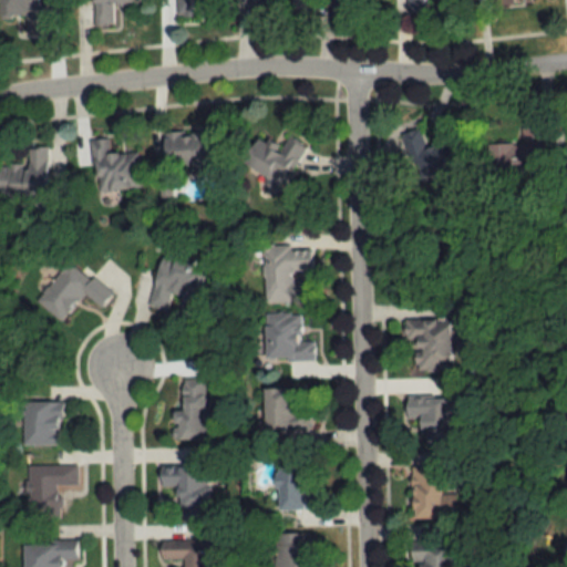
[(38,6),(37,0),(0,0),(0,16),(26,16),(26,33),(45,32),(44,6),(38,6)]
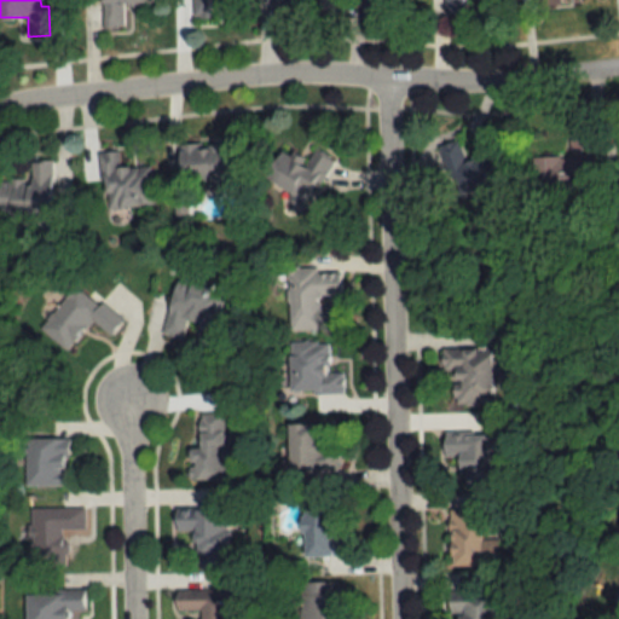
[(99,0),(99,28),(122,28),(122,7),(155,7),(154,0),(99,0)]
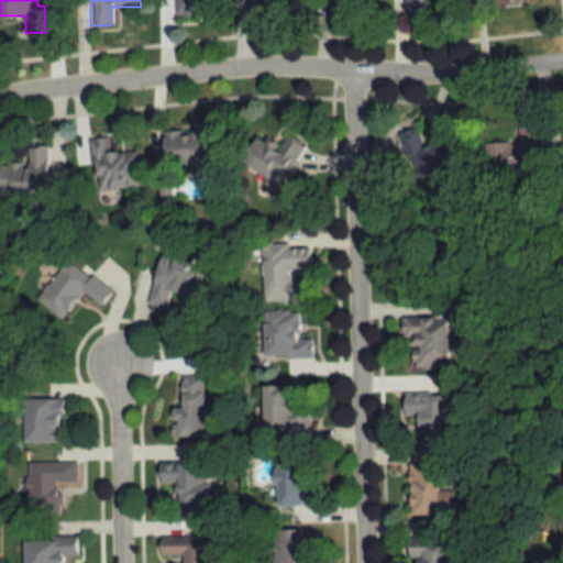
[(172,0),(173,15),(194,15),(192,0),(172,0)]
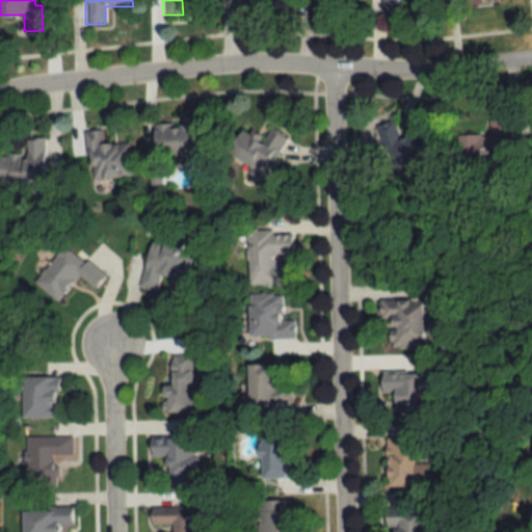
[(313,0),(313,12),(331,12),(331,0),(313,0)]
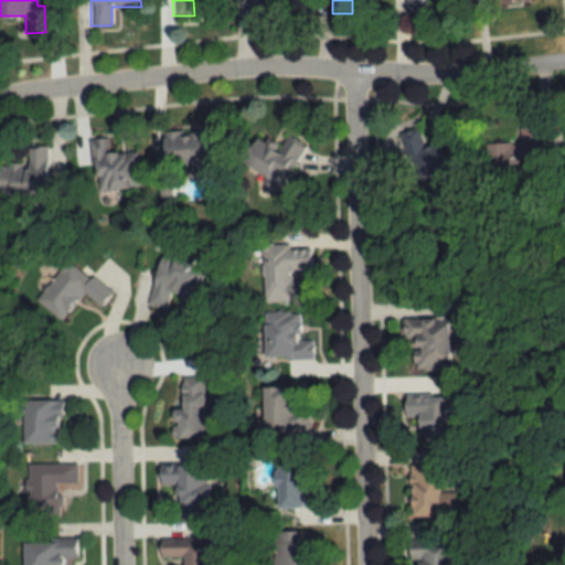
[(424,0),(404,0),(404,12),(425,12),(424,0)]
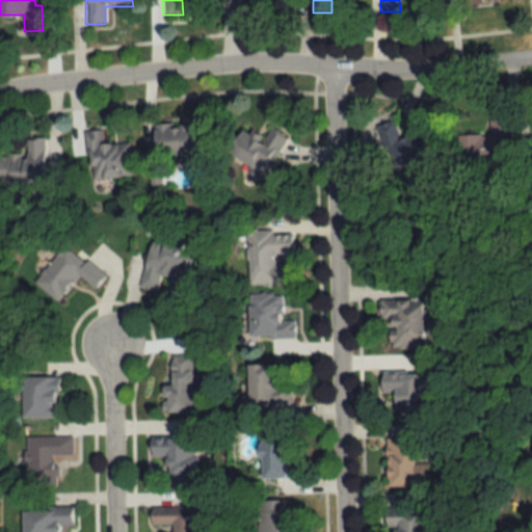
[(460,134),(461,169),(510,169),(509,118),(489,118),(489,134),(460,134)]
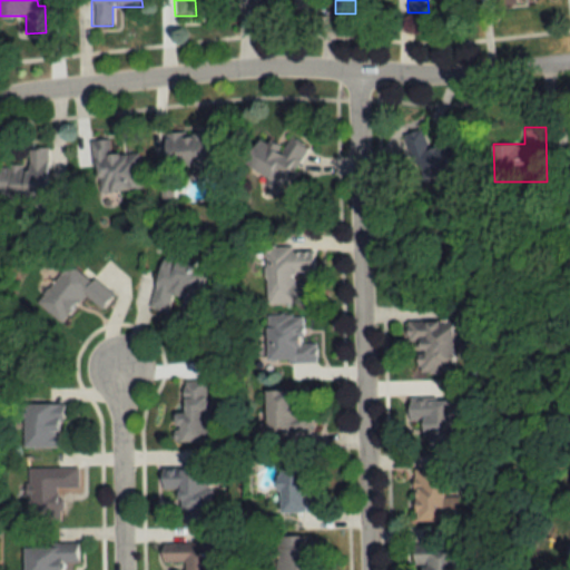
[(166,133),(167,166),(215,164),(213,130),(166,133)]
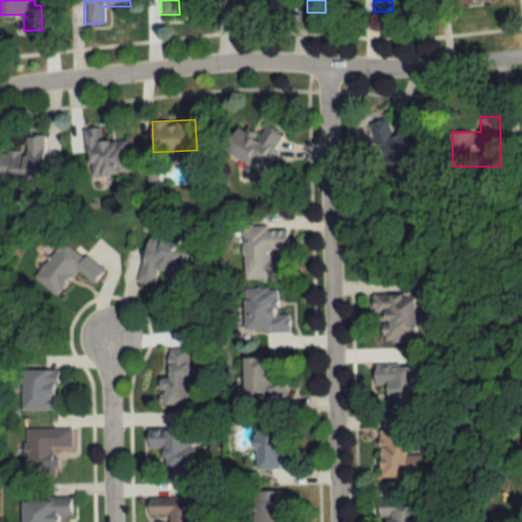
[(416,123),(392,133),(387,119),(370,125),(387,174),(429,159),(416,123)]
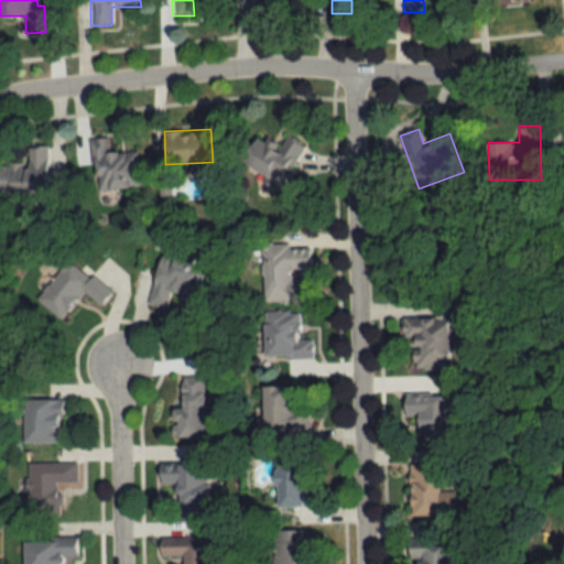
[(301,147),(286,138),(280,149),(257,134),(240,161),(279,184),(301,147)]
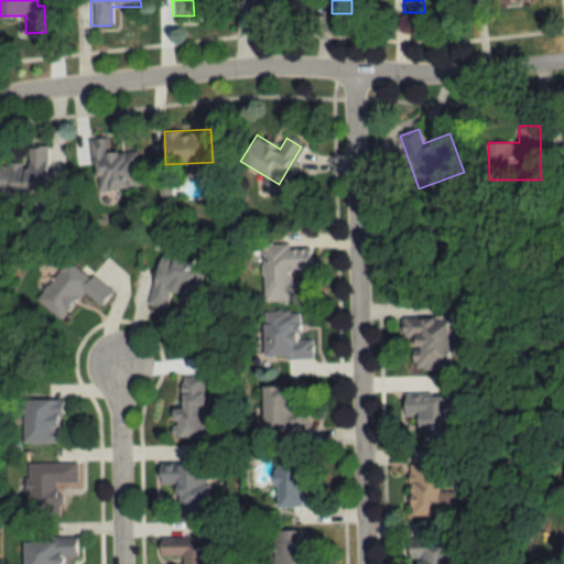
[(139,187),(138,150),(108,150),(108,137),(91,138),(93,188),(139,187)]
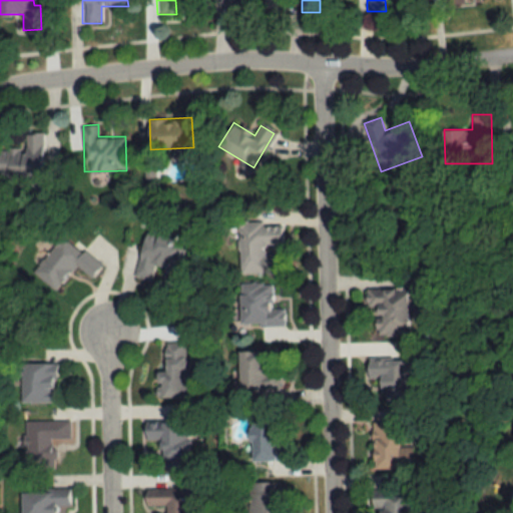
[(25,132),(25,148),(0,148),(0,174),(43,175),(43,132),(25,132)]
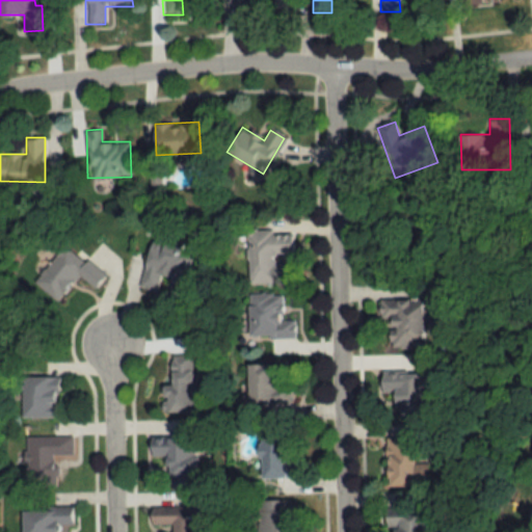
[(247,284),(284,284),(284,262),(274,262),(274,254),(292,254),(292,231),(247,231),(247,284)]
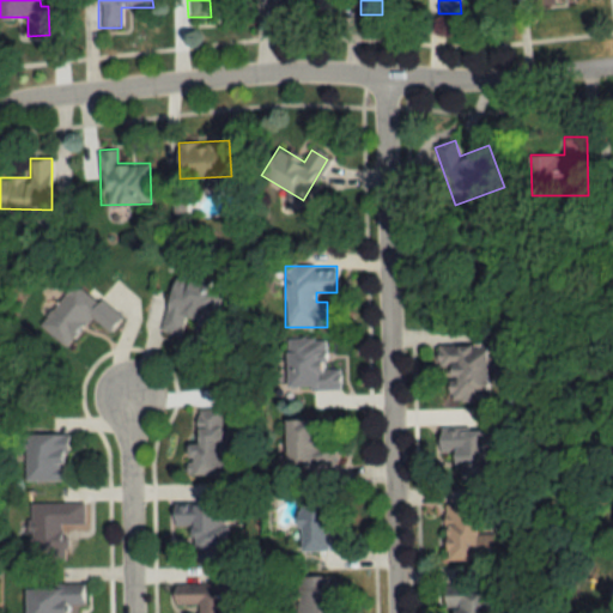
[(159,331),(181,337),(186,319),(213,327),(224,286),(176,273),(159,331)]
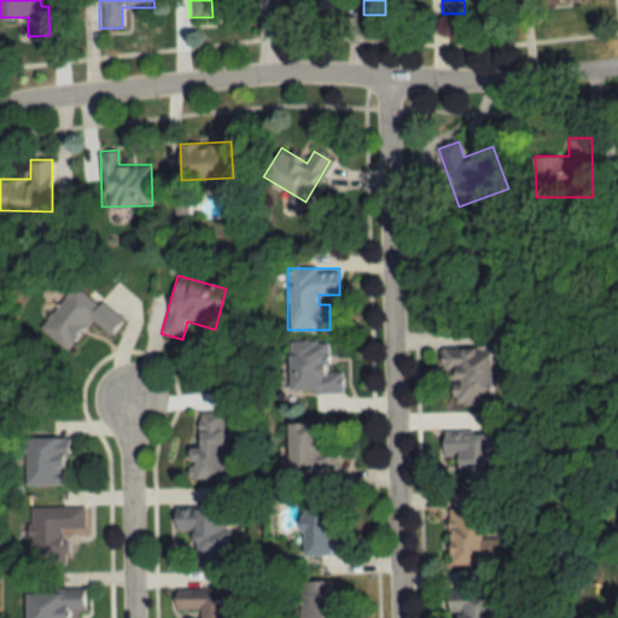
[(71,284),(41,330),(70,348),(86,324),(110,338),(124,316),(71,284)]
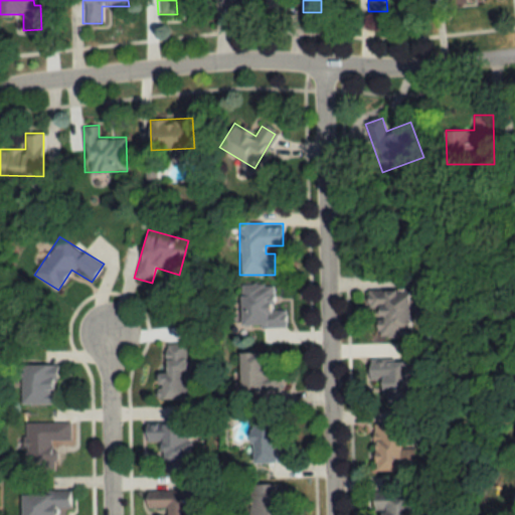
[(240,285),(240,327),(286,327),(286,309),(273,309),(273,285),(240,285)]
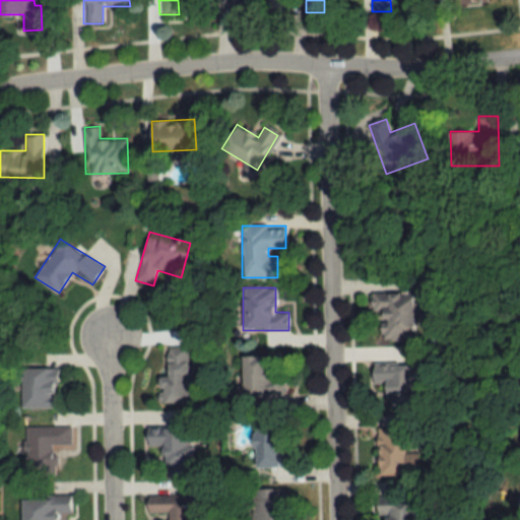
[(413,338),(412,291),(371,293),(371,312),(381,311),(382,340),(413,338)]
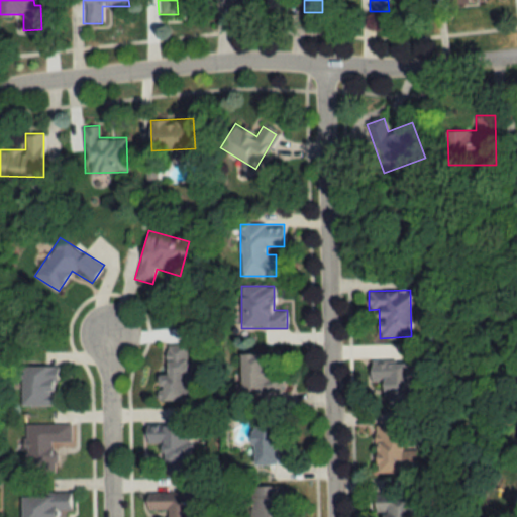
[(190,344),(163,344),(164,400),(191,400),(190,344)]
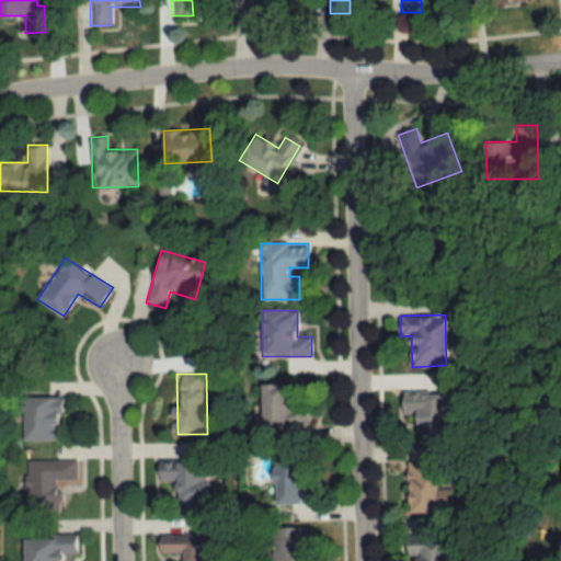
[(261,384),(262,438),(278,438),(278,428),(309,427),(308,407),(290,407),(290,384),(261,384)]
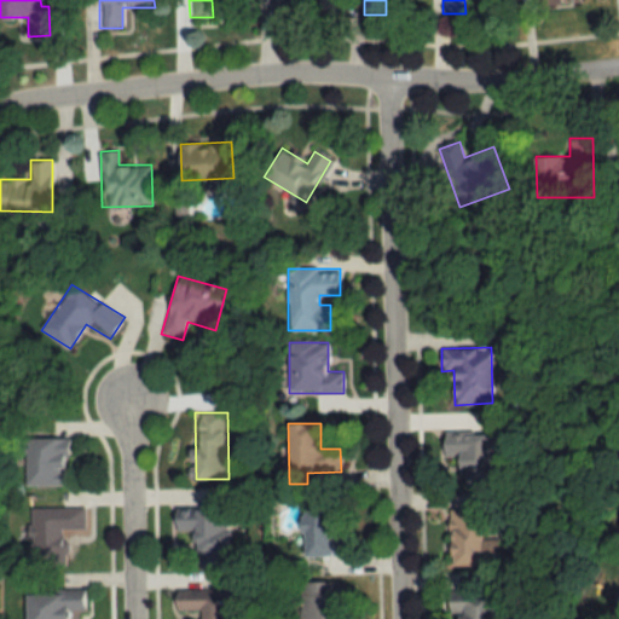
[(456,457),(456,485),(499,485),(499,434),(444,434),(444,457),(456,457)]
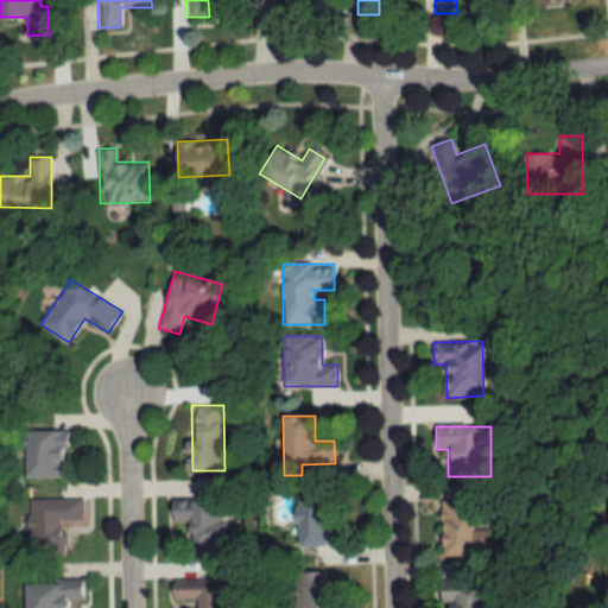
[(64,431),(25,431),(25,477),(64,477),(64,431)]
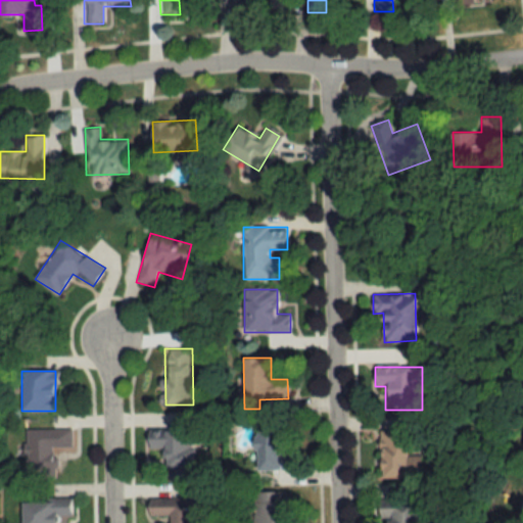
[(254,470),(293,470),(293,461),(280,461),(280,426),(253,426),(254,470)]
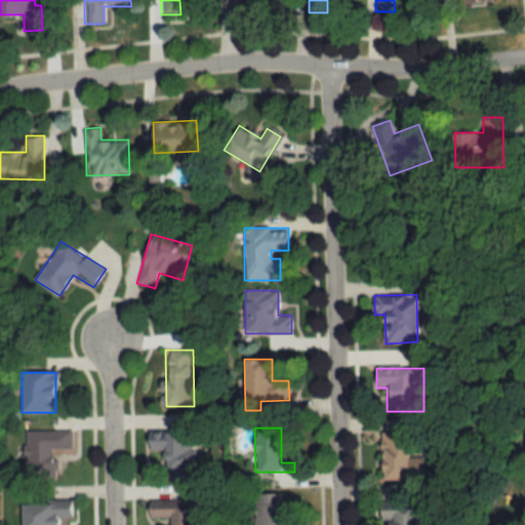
[(25,431),(25,481),(55,481),(55,449),(72,449),(72,431),(25,431)]
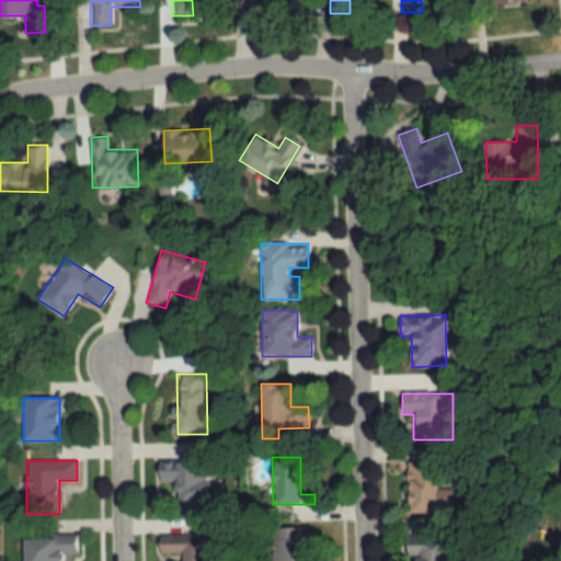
[(206,460),(159,461),(159,482),(175,481),(175,513),(207,512),(206,460)]
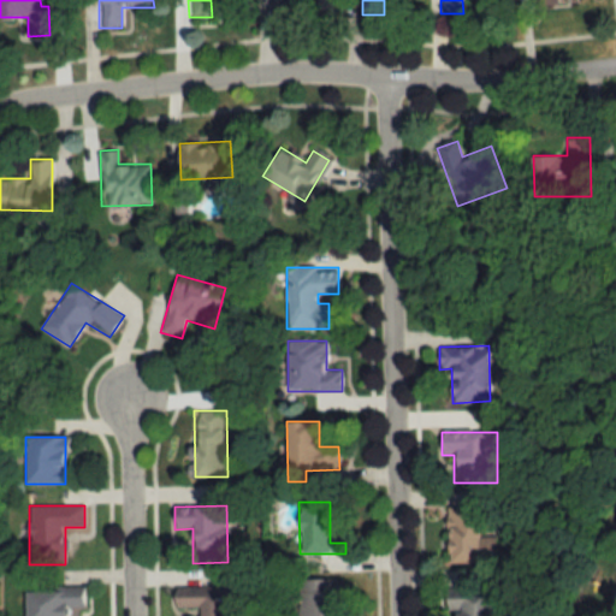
[(495,535),(479,535),(479,505),(446,505),(446,563),(495,563),(495,535)]
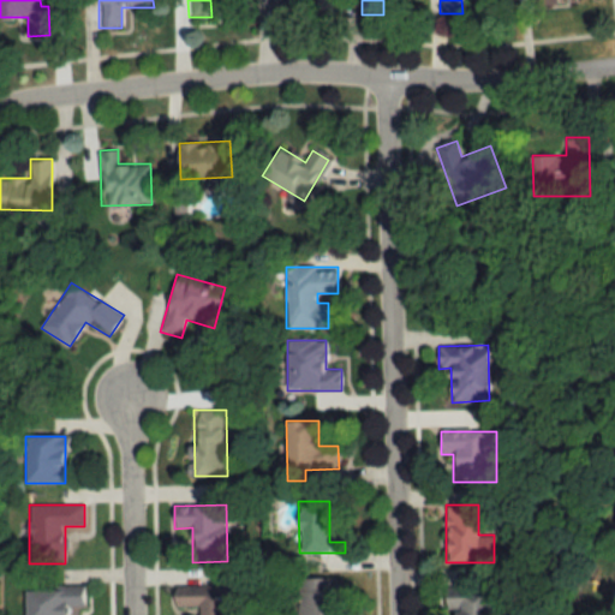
[(336,614),(338,578),(298,578),(297,614),(336,614)]
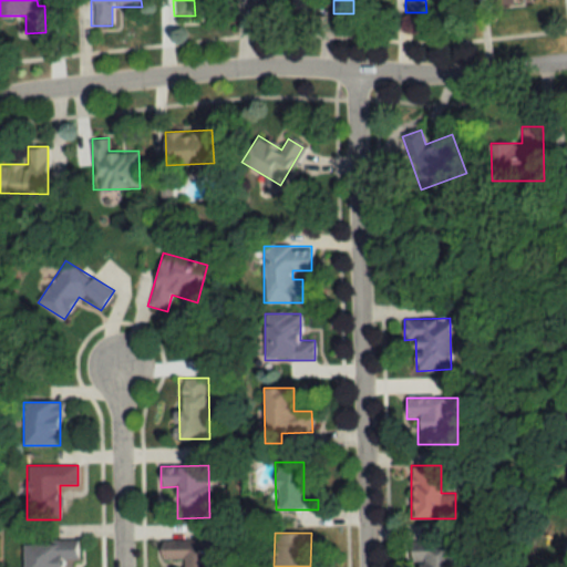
[(181,566),(215,566),(216,539),(161,539),(161,559),(181,560),(181,566)]
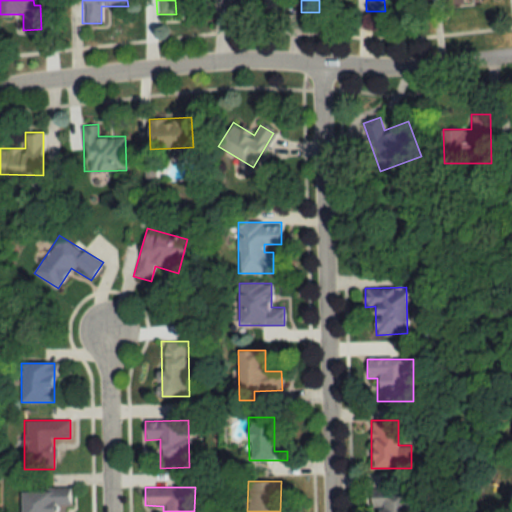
[(54,511),(55,511),(70,511),(69,489),(22,490),(22,511),(54,511)]
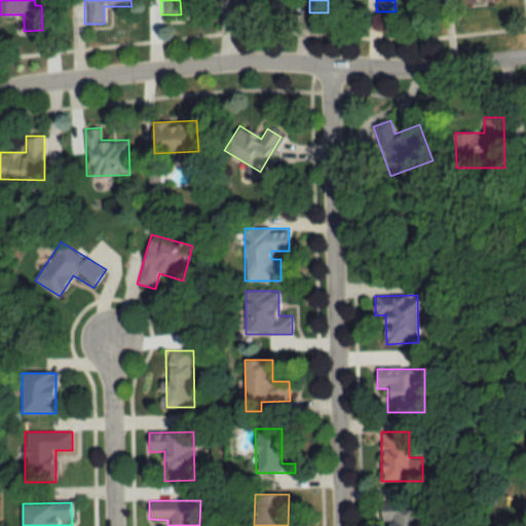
[(380,525),(385,525),(417,525),(417,508),(380,509),(380,525)]
